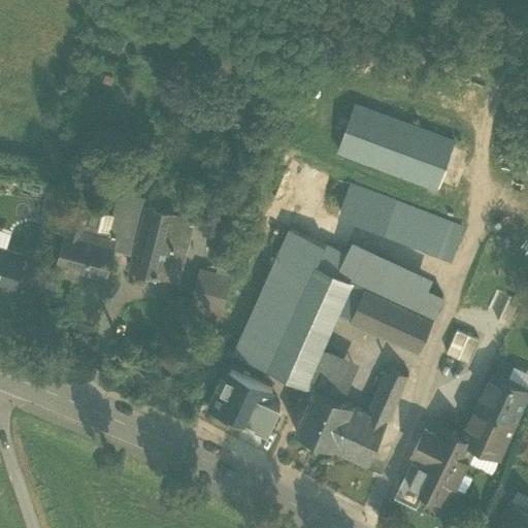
[(454,141),(355,104),(338,150),(437,186),(454,141)]
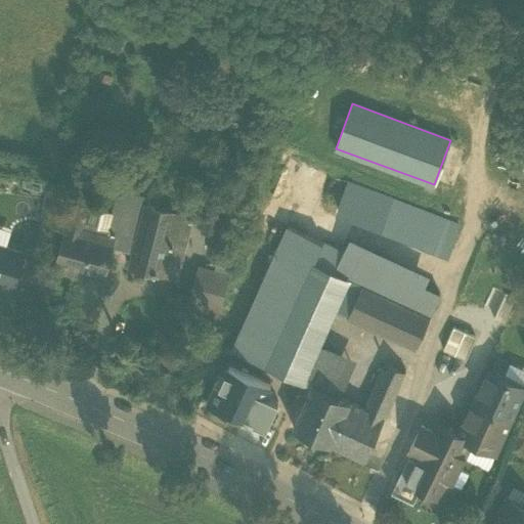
[(246,156),(234,151),(231,160),(243,164),(246,156)]
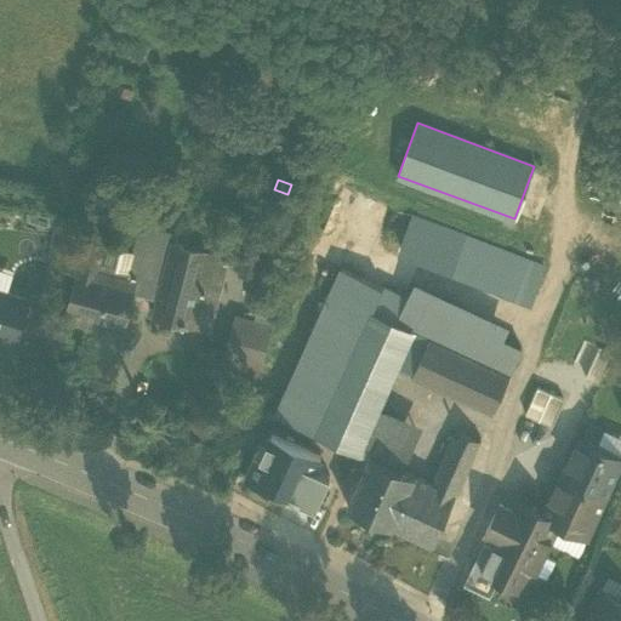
[(134,254),(107,246),(107,243),(85,238),(66,315),(98,324),(120,329),(123,330),(132,291),(158,297),(172,243),(175,235),(140,227),(134,254)]
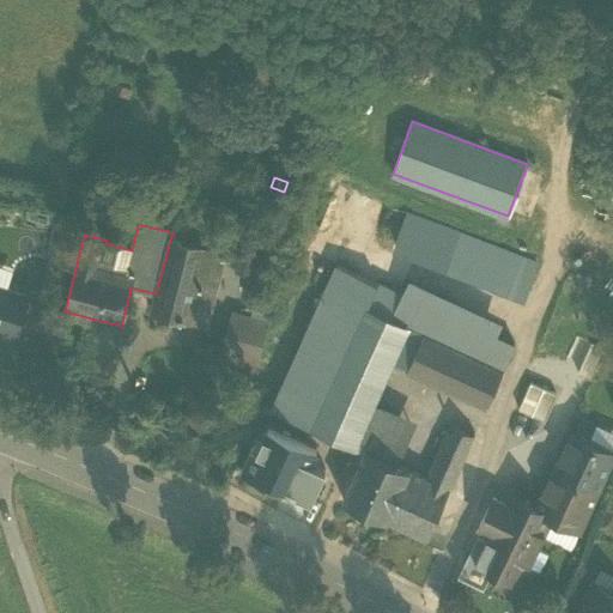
[(454,238),(419,225),(411,248),(447,261),(455,238),(454,238)]
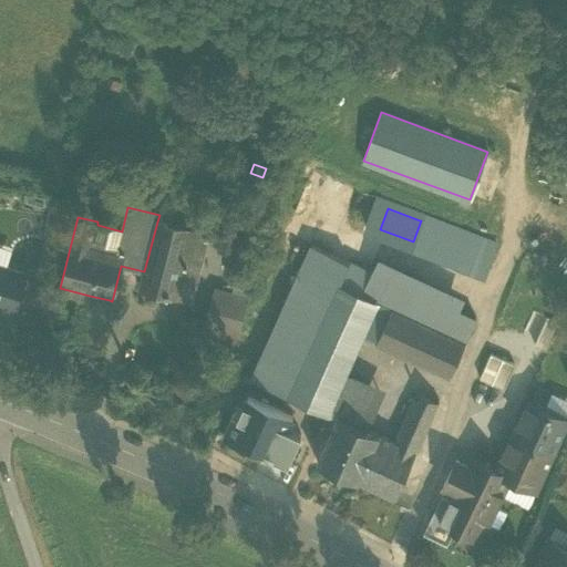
[(482,238),(422,216),(420,220),(421,220),(413,241),(472,263),(482,238)]
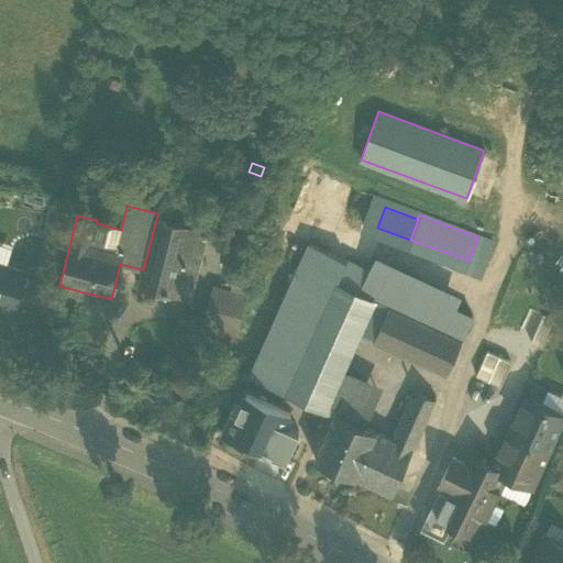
[(156,220),(143,269),(140,285),(189,299),(207,233),(156,220)]
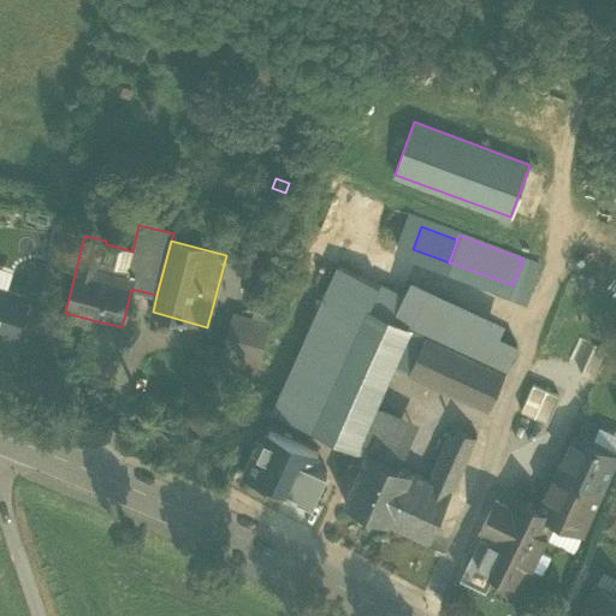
[(538,265),(523,259),(513,285),(528,291),(538,265)]
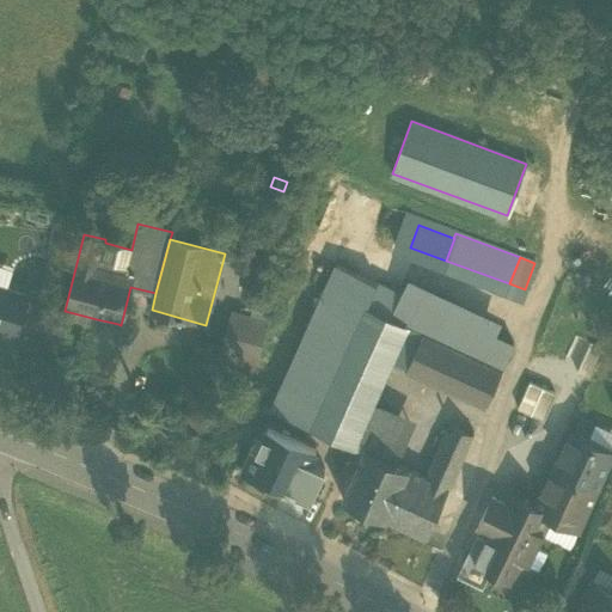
[(401,295),(336,265),(273,407),(312,424),(366,306),(391,318),(401,295)]
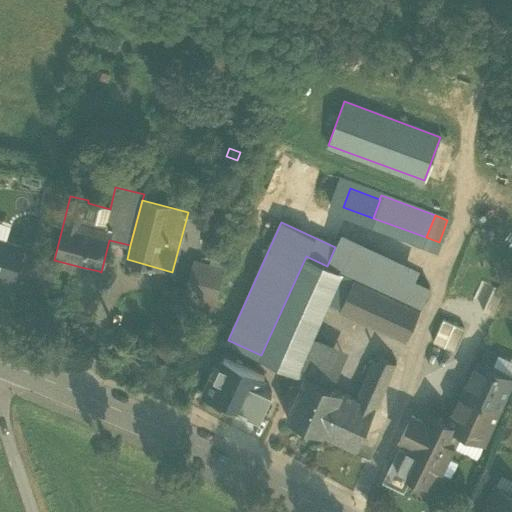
[(0,224),(0,240),(8,243),(13,229),(0,224)]
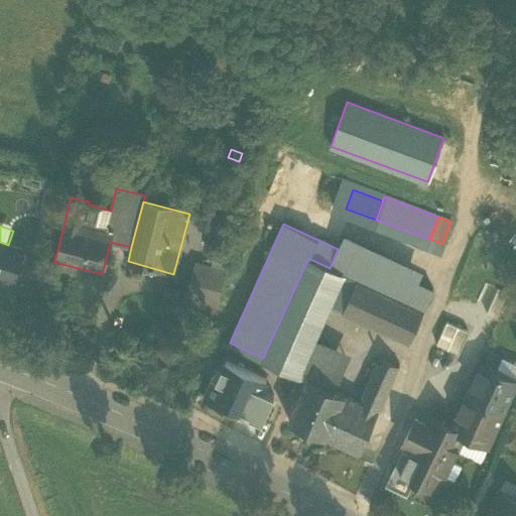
[(345,237),(338,249),(330,268),(342,273),(356,280),(423,311),(433,290),(418,282),(423,274),(345,237)]
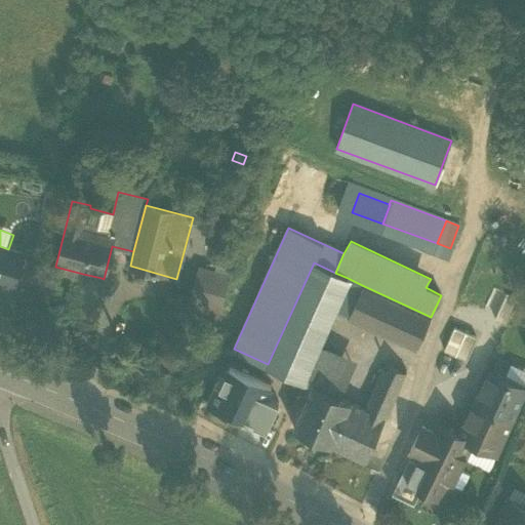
[(237,247),(226,244),(215,275),(229,279),(231,269),(237,247)]
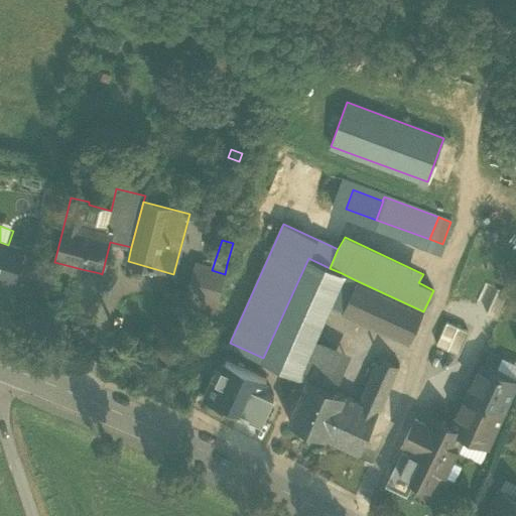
[(0,242),(0,279),(14,284),(24,251),(8,245),(0,242)]
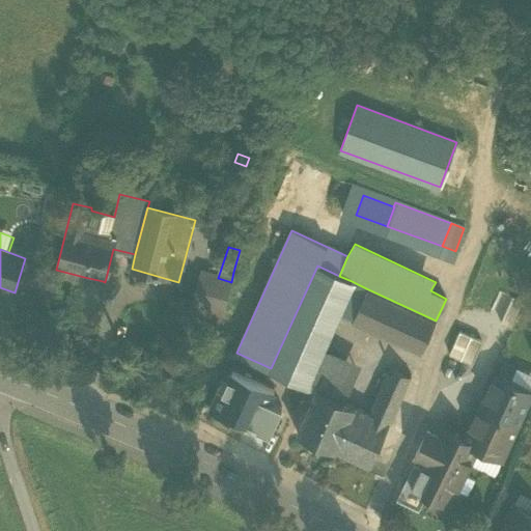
[(339,276),(317,266),(271,368),(305,384),(337,312),(352,281),(339,276)]
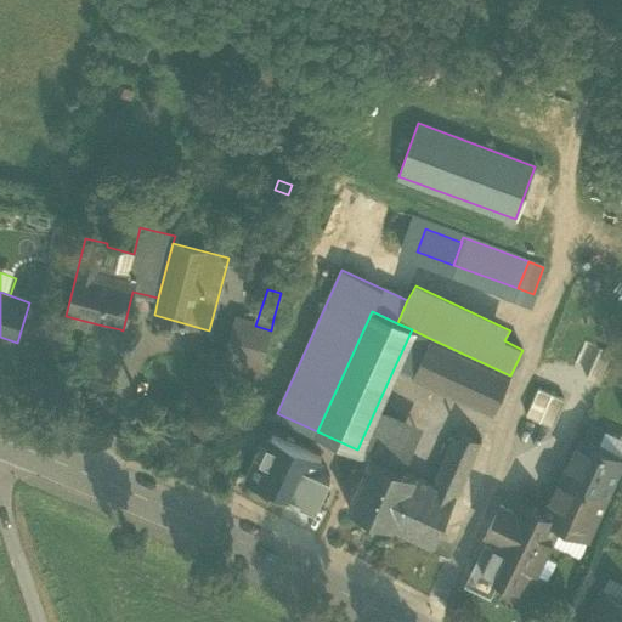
[(255,326),(238,321),(228,355),(228,356),(261,366),(271,331),(255,326)]
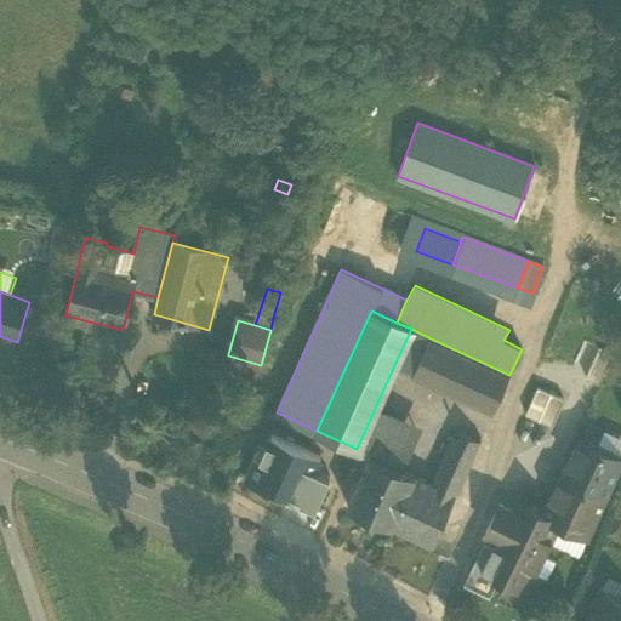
[(98,324),(87,368),(108,374),(120,329),(98,324)]
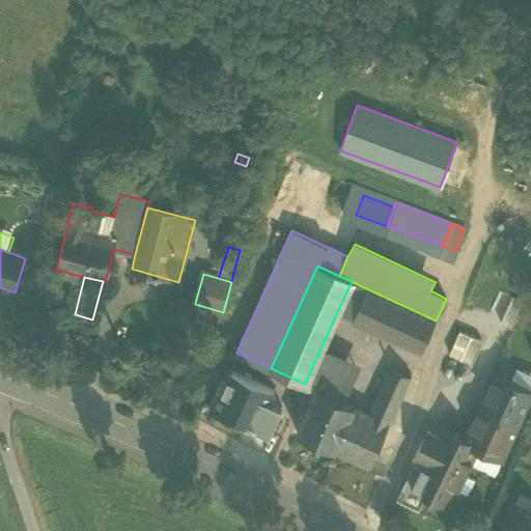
[(366,288),(352,281),(337,312),(352,319),(366,288)]
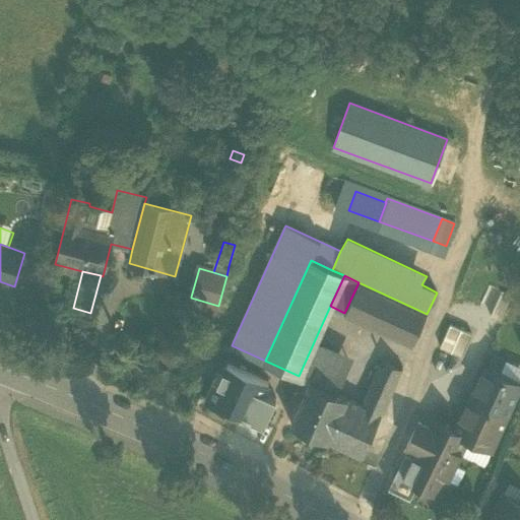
[(427,314),(359,282),(344,313),(412,343),(427,314)]
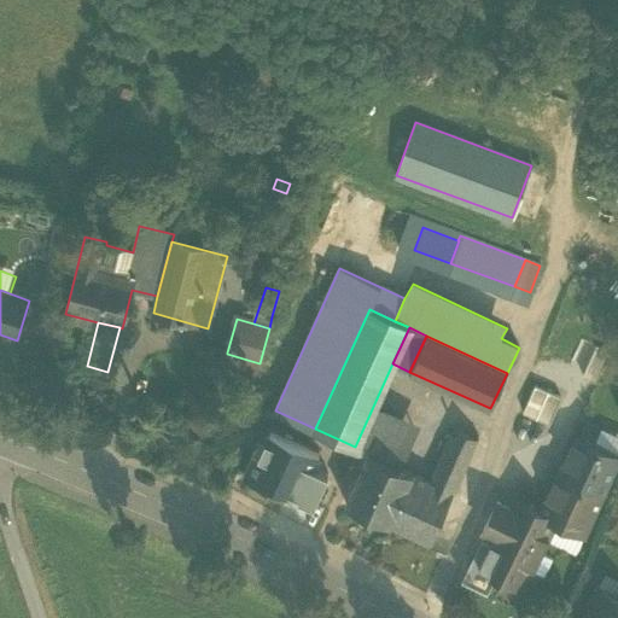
[(260,363),(227,354),(227,353),(222,351),(216,369),(255,380),(260,363)]
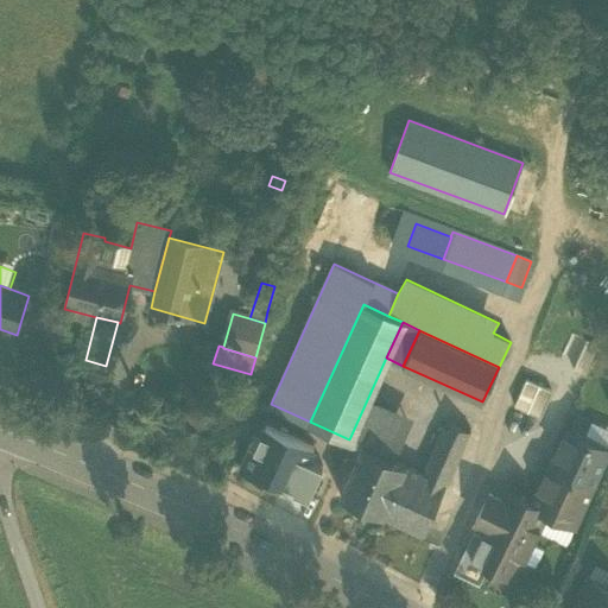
[(539,412),(550,386),(523,375),(512,401),(539,412)]
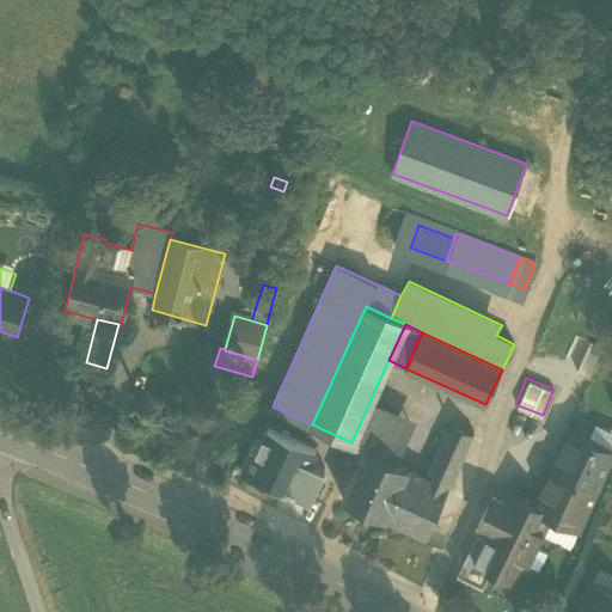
[(520,410),(509,434),(533,445),(544,421),(520,410)]
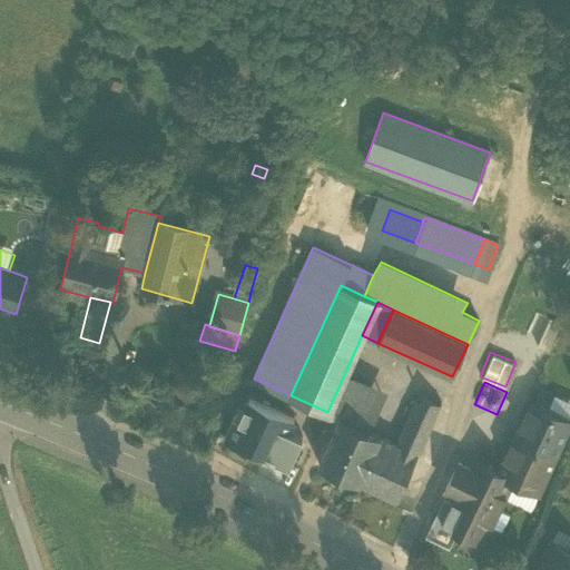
[(380,396),(353,385),(340,415),(366,428),(380,396)]
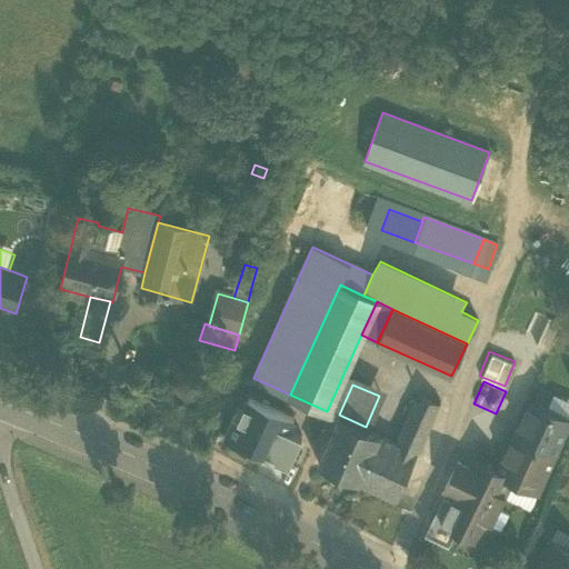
[(396,441),(380,433),(358,480),(396,498),(440,402),(418,391),(396,441)]
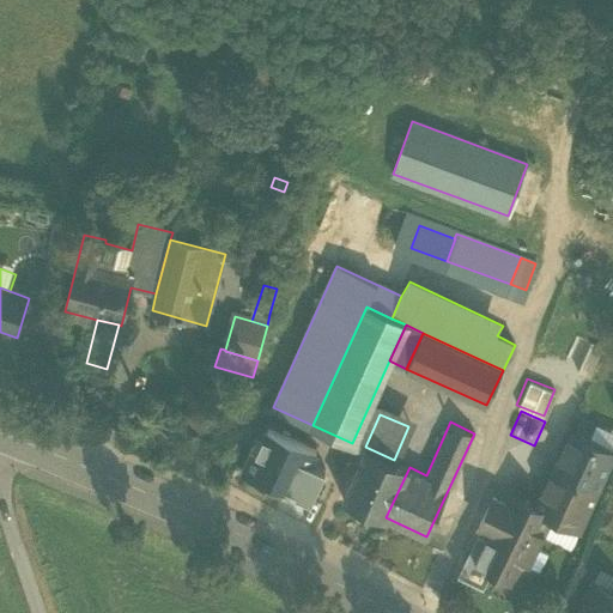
[(317,448),(267,425),(258,447),(253,444),(243,465),(263,474),(265,472),(296,486),(296,489),(311,496),(326,466),(311,460),(317,448)]
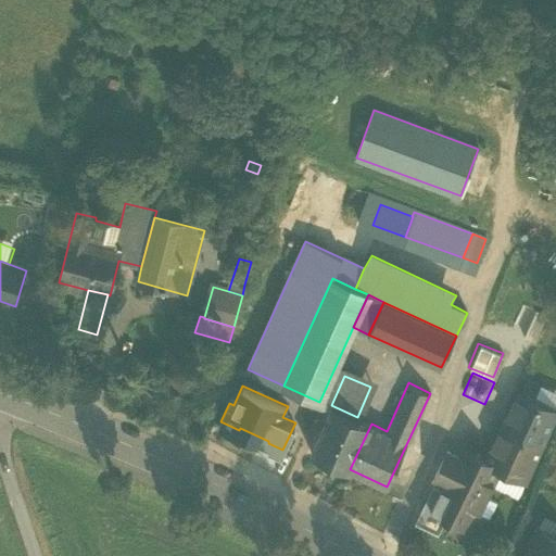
[(517,393),(487,458),(498,465),(526,478),(555,412),(517,393)]
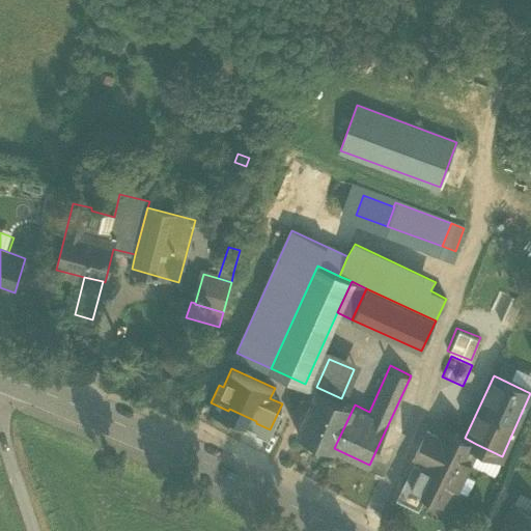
[(341,398),(316,387),(297,430),(334,448),(355,404),(341,398)]
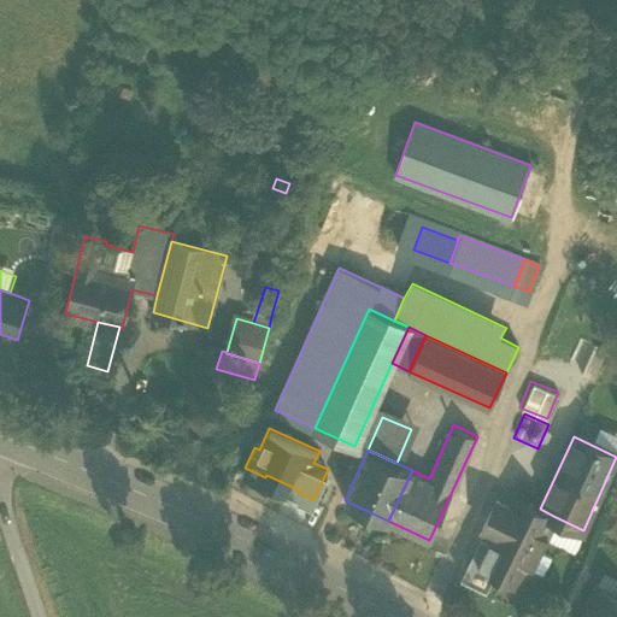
[(513,497),(480,563),(519,582),(553,516),(540,509),(513,497)]
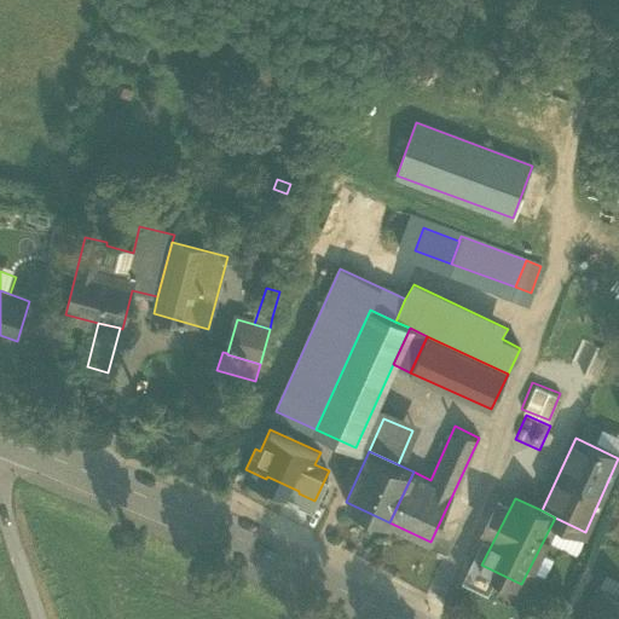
[(618,618),(618,599),(599,589),(583,618),(618,618)]
